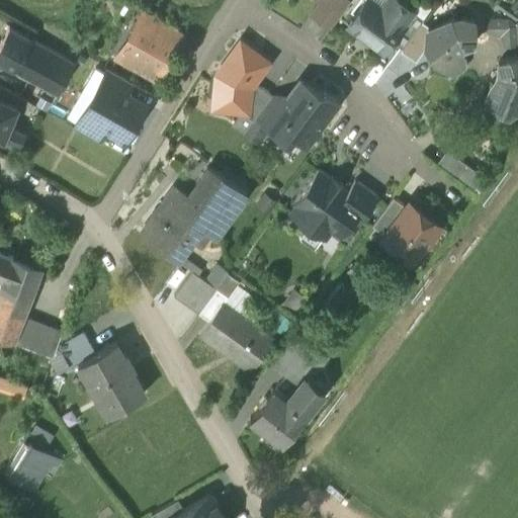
[(345,0),(321,0),(311,14),(331,29),(349,3),(345,0)]
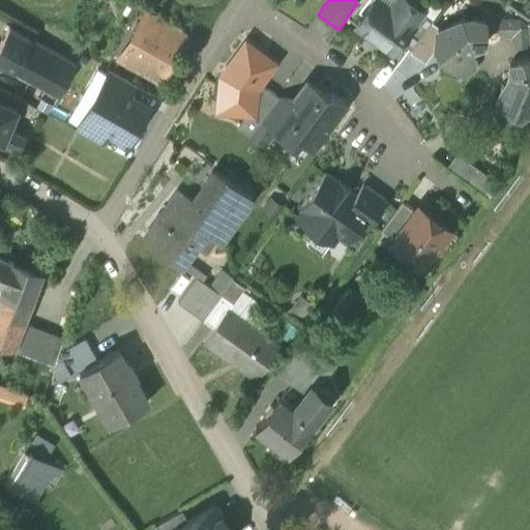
[(395,0),(389,9),(375,0),(374,0),(355,26),(391,52),(399,41),(420,11),(416,8),(415,0),(395,0)]
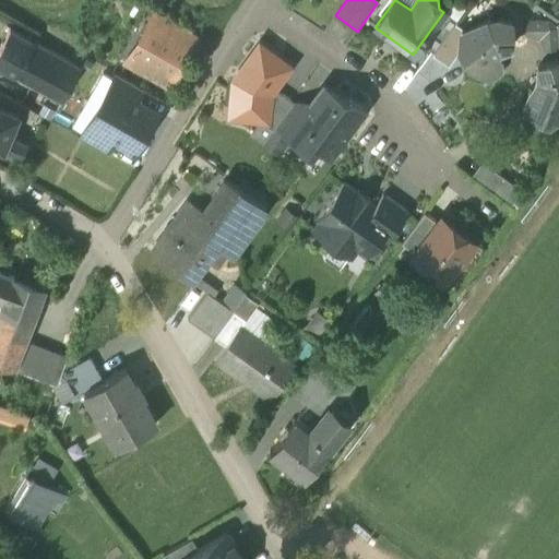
[(443,12),(420,44),(432,52),(444,37),(456,21),(443,12)]
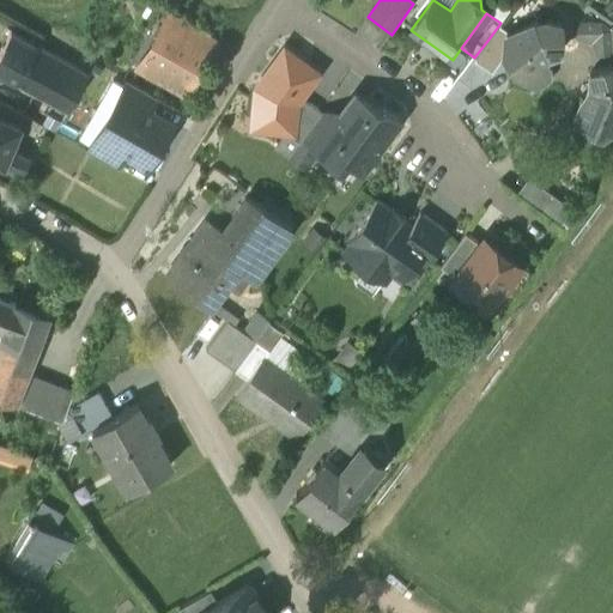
[(200,31),(171,14),(165,26),(193,42),(200,31)]
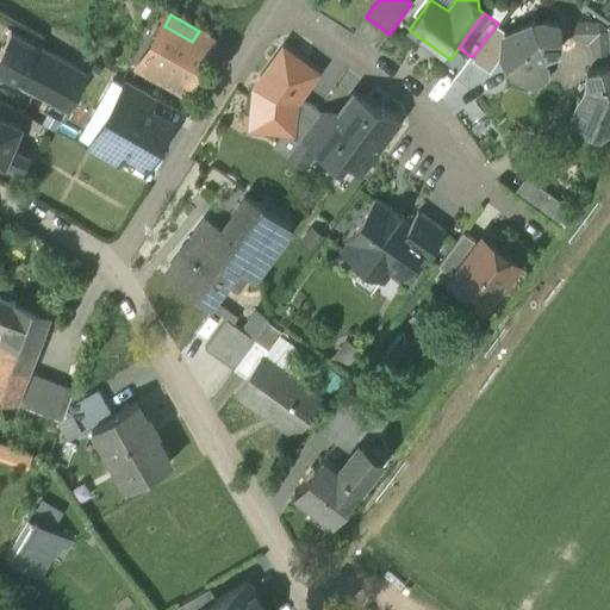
[(534,20),(508,33),(509,36),(500,39),(500,55),(512,60),(512,73),(524,82),(531,72),(536,61),(549,50),(558,48),(558,24),(543,22),(536,25),(534,20)]
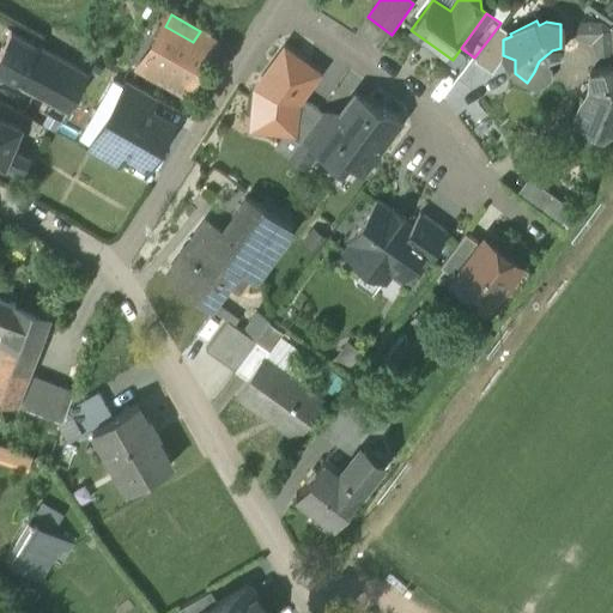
[(600,24),(580,25),(581,36),(593,42),(601,32),(600,24)]
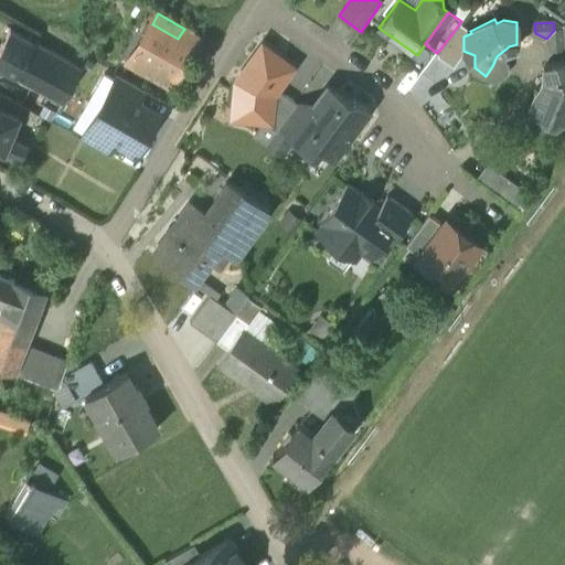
[(178,39),(152,24),(131,61),(145,68),(141,75),(168,89),(189,55),(174,46),(178,39)]
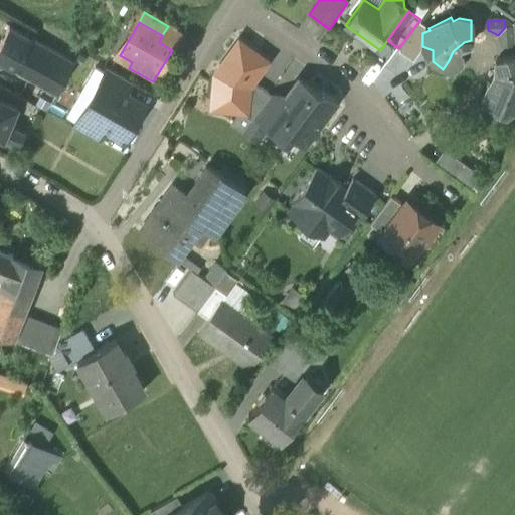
[(182,34),(168,26),(162,35),(159,42),(172,50),(182,34)]
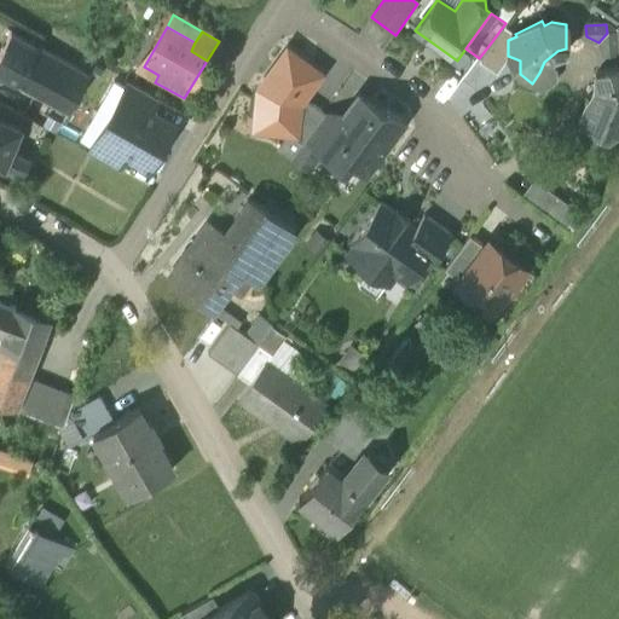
[(614,32),(607,33),(599,42),(603,53),(615,52),(614,32)]
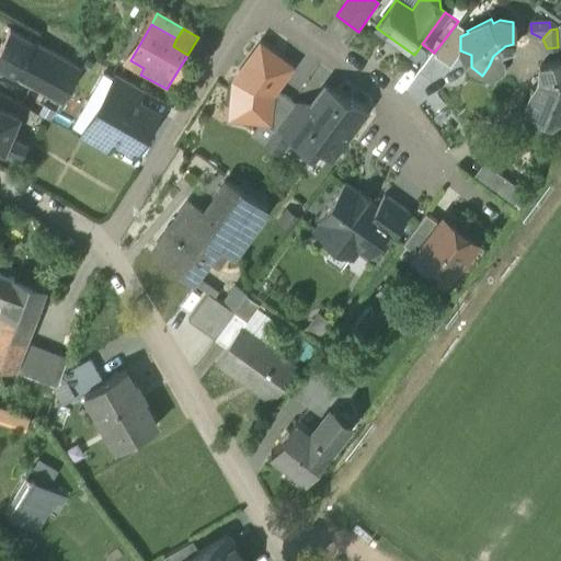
[(80,69),(10,30),(0,47),(0,68),(61,103),(80,69)]
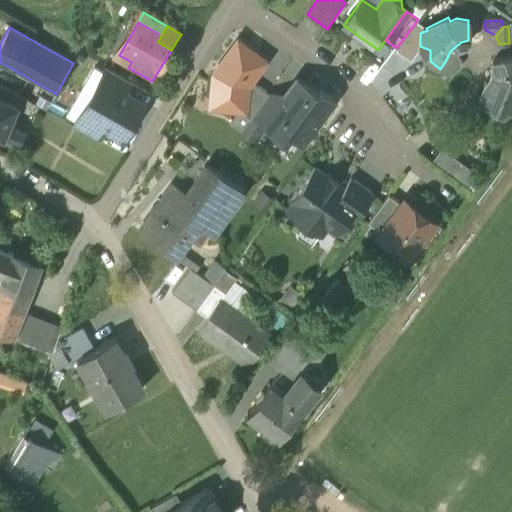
[(416,40),(407,34),(396,48),(405,55),(416,40)]
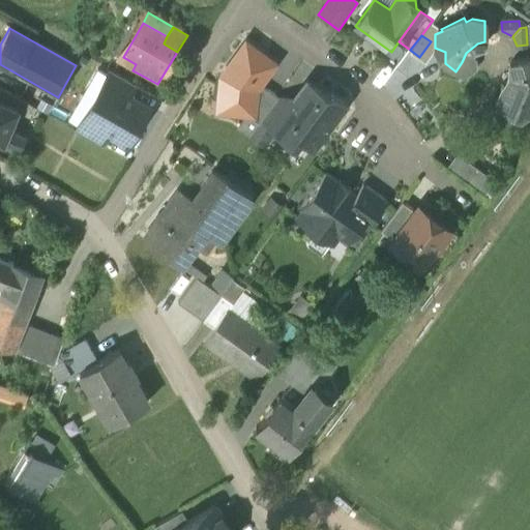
[(245,43),(222,77),(218,106),(233,107),(237,114),(246,115),(259,85),(273,64),(245,43)]
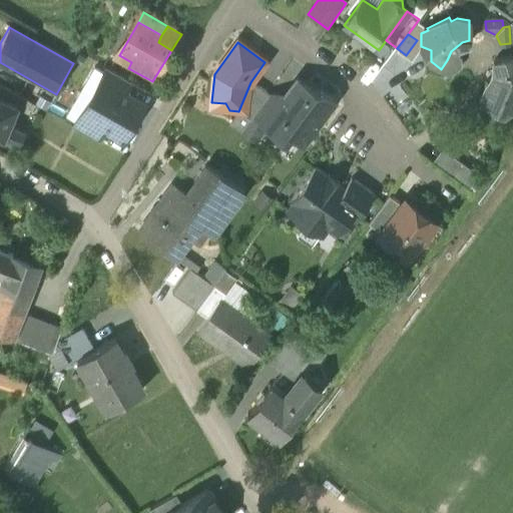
[(512,58),(511,56),(494,60),(496,70),(484,88),(487,89),(480,100),(492,107),(492,106),(503,112),(512,105),(512,58)]
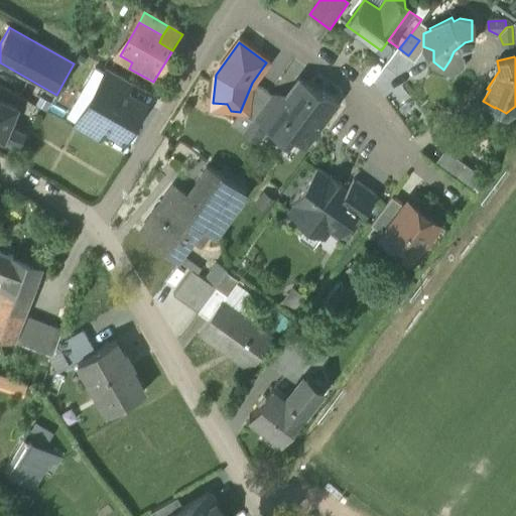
[(131,84),(107,70),(101,80),(125,94),(131,84)]
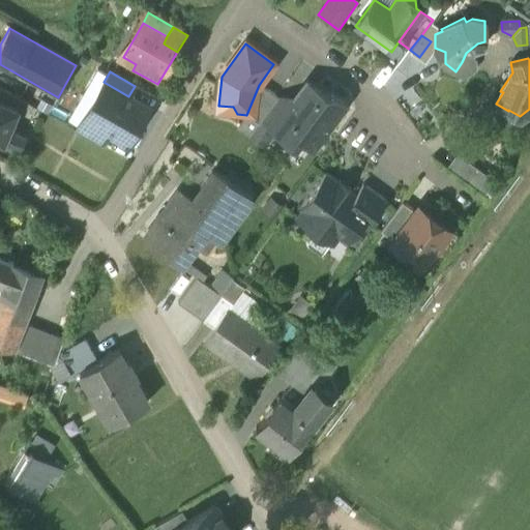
[(128,96),(104,82),(92,101),(138,127),(148,108),(128,96)]
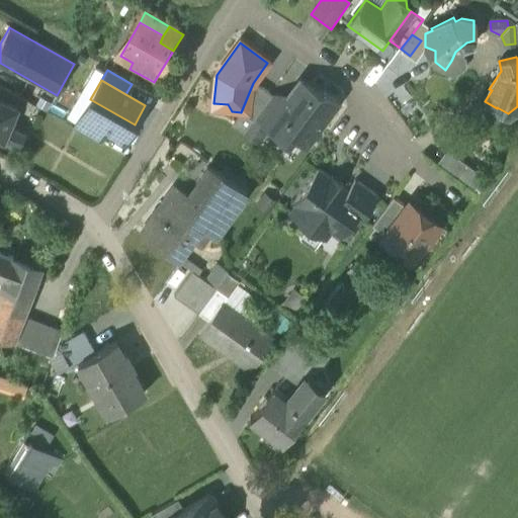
[(282,104),(265,128),(265,130),(285,144),(290,136),(294,136),(306,144),(336,102),(325,94),(317,94),(298,82),(282,104)]
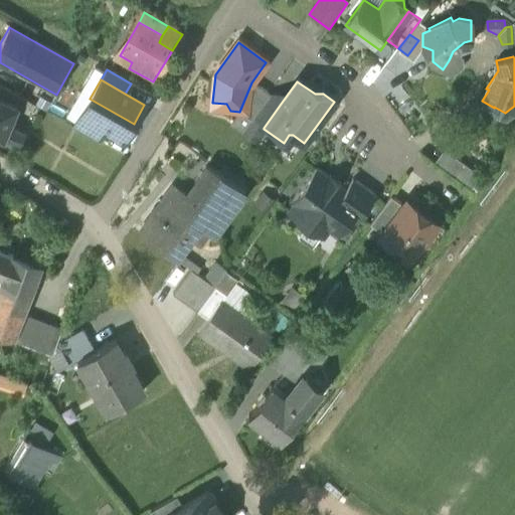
[(270,95),(251,82),(239,112),(251,121),(270,95)]
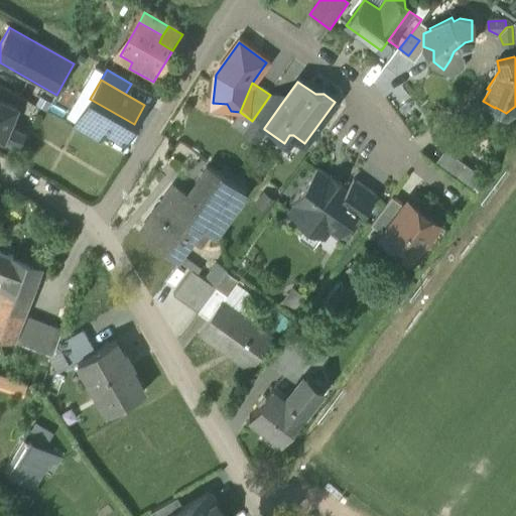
[(0,86),(0,100),(17,107),(20,97),(0,86)]
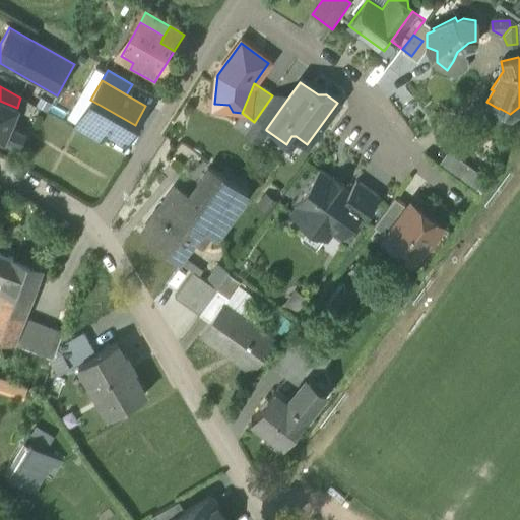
[(254,122),(245,134),(257,142),(266,130),(266,129),(283,105),(272,95),(254,122)]
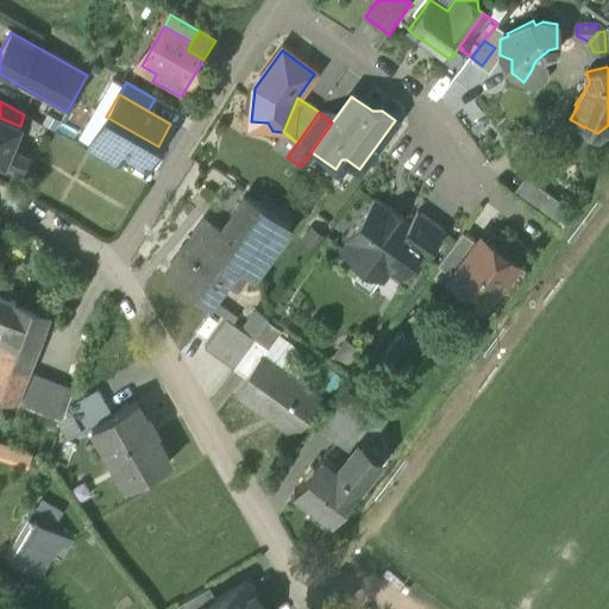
[(158,146),(106,117),(93,140),(121,156),(145,169),(158,146)]
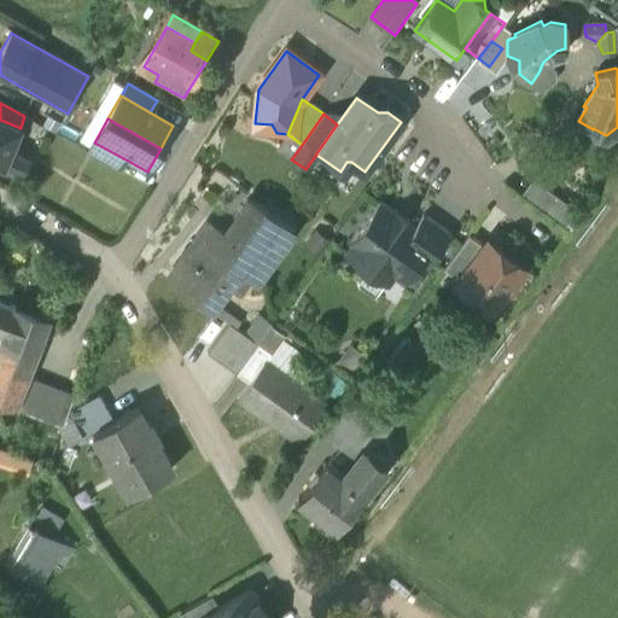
[(21,128),(0,120),(0,165),(24,176),(30,161),(10,152),(21,128)]
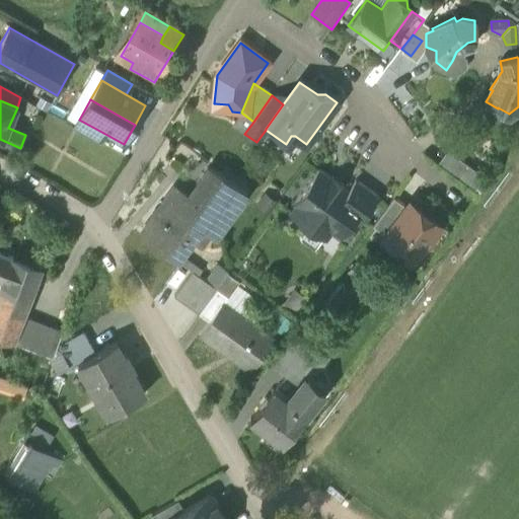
[(103,133),(79,120),(74,130),(98,144),(103,133)]
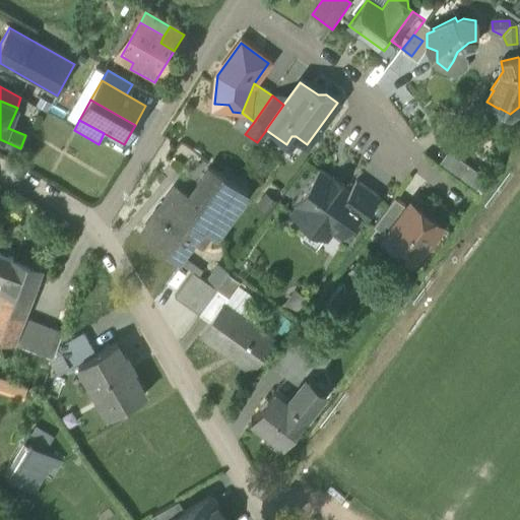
[(448,152),(440,165),(473,188),(482,176),(448,152)]
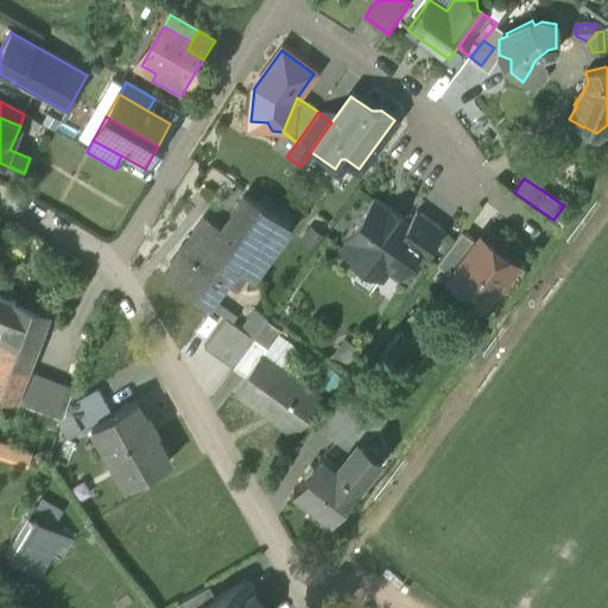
[(289,229),(242,196),(219,229),(204,219),(178,255),(184,259),(171,279),(206,303),(221,279),(216,276),(227,261),(253,279),(289,229)]
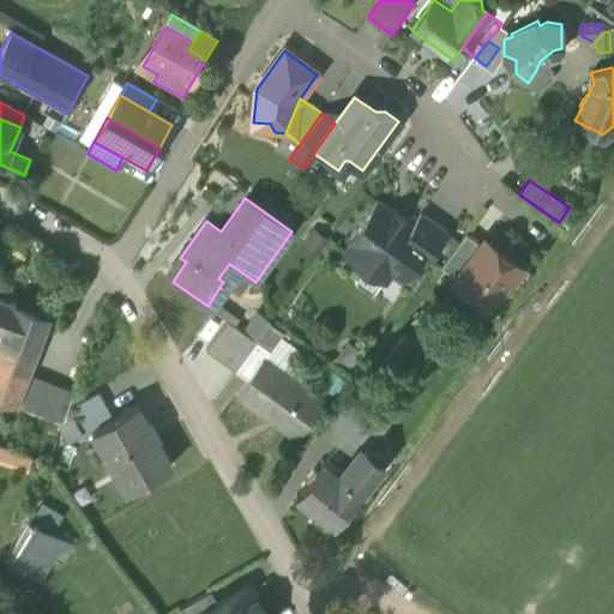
[(390,211),(377,202),(345,244),(349,246),(342,256),(367,274),(373,264),(402,284),(405,278),(410,278),(417,269),(416,264),(421,257),(401,242),(411,227),(404,221),(405,220),(391,210),(390,211)]
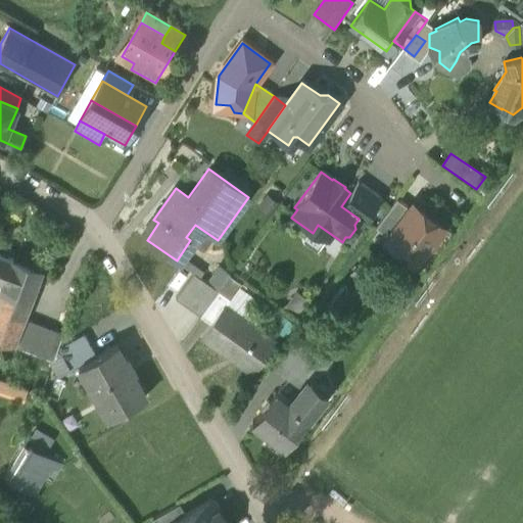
[(350,193),(341,206),(359,219),(365,223),(381,199),(358,183),(350,193)]
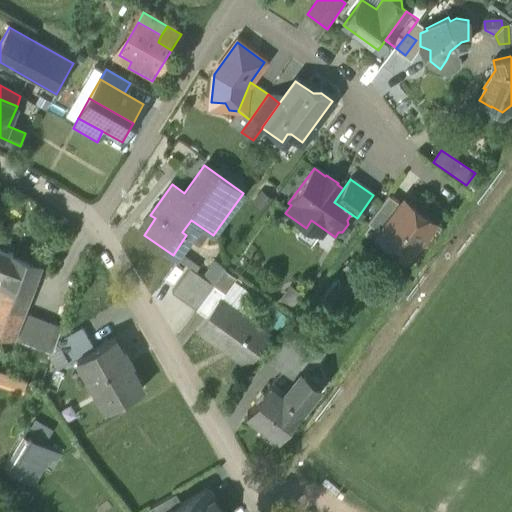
[(388,195),(367,224),(379,234),(401,204),(388,195)]
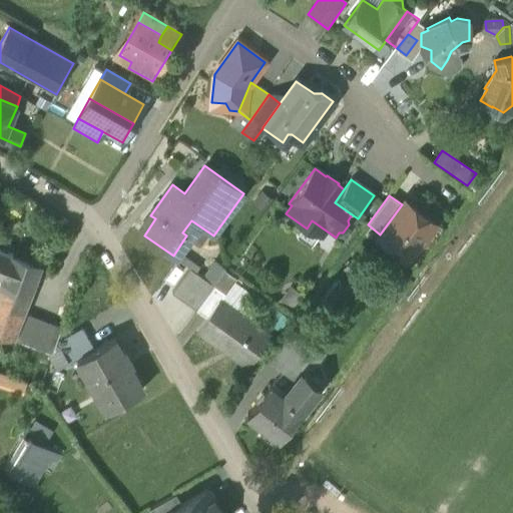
[(435,223),(405,201),(402,204),(380,234),(378,237),(404,257),(413,244),(422,245),(427,238),(427,235),(435,223)]
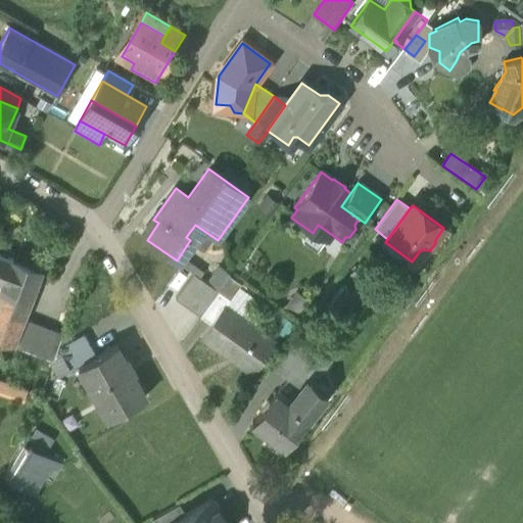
[(10,262),(0,257),(0,282),(2,283),(9,265),(10,262)]
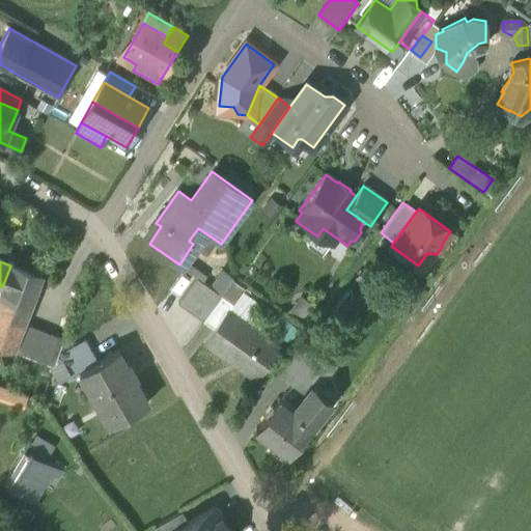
[(38,279),(9,269),(2,287),(0,292),(0,297),(27,308),(38,279)]
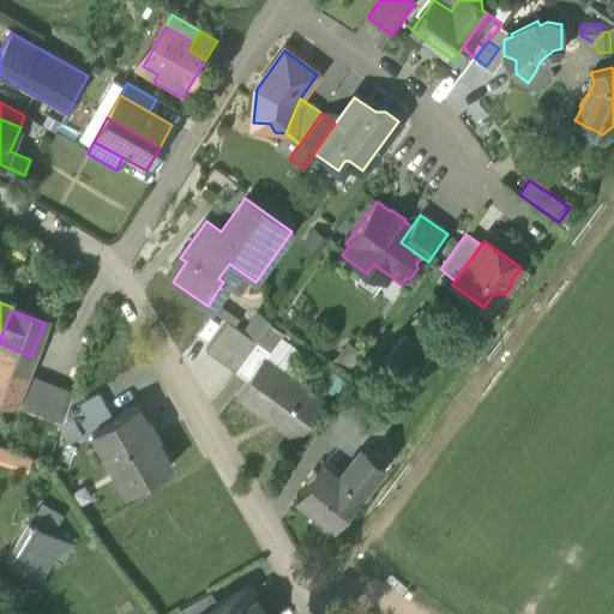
[(256,342),(227,321),(205,351),(234,372),(256,342)]
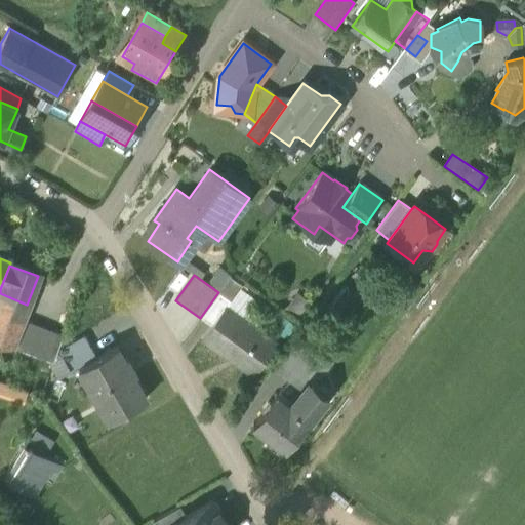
[(218,292),(200,318),(211,326),(224,308),(225,308),(230,300),(218,292)]
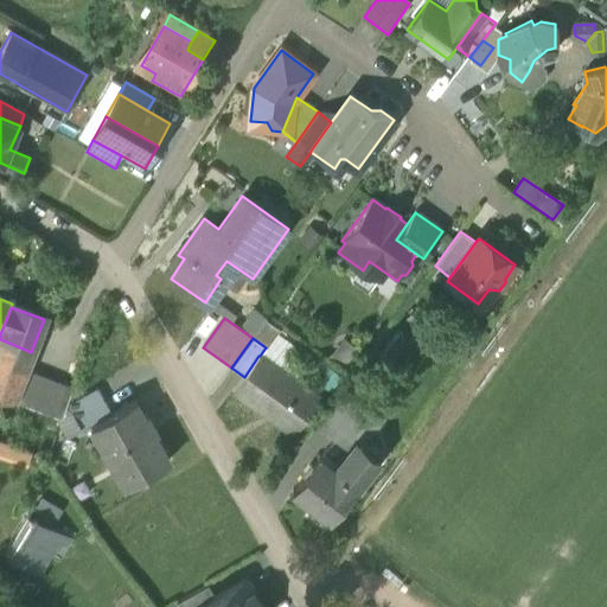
[(31,352),(0,339),(0,396),(12,402),(23,375),(31,352)]
